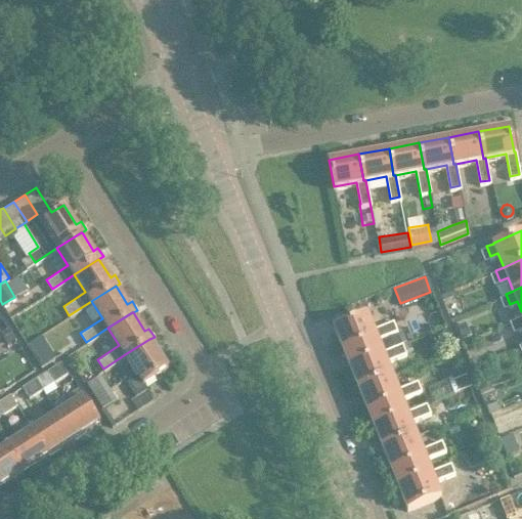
[(334,327),(349,363),(382,350),(376,337),(403,326),(399,317),(373,328),(366,313),(334,327)]
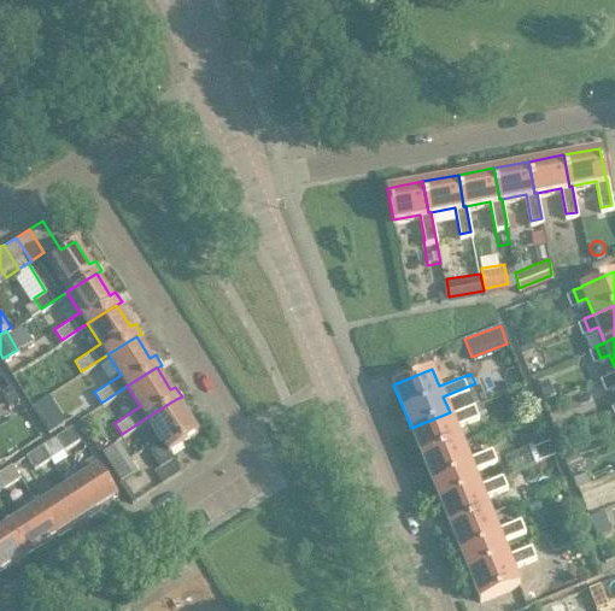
[(548,376),(538,381),(544,394),(554,391),(548,376)]
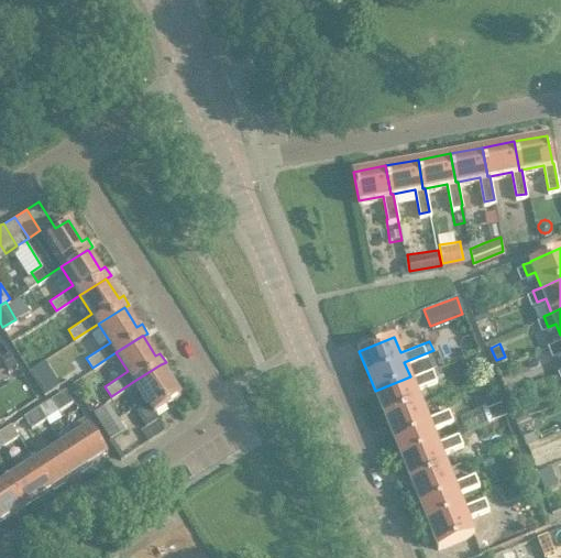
[(9,350),(0,356),(7,367),(15,361),(9,350)]
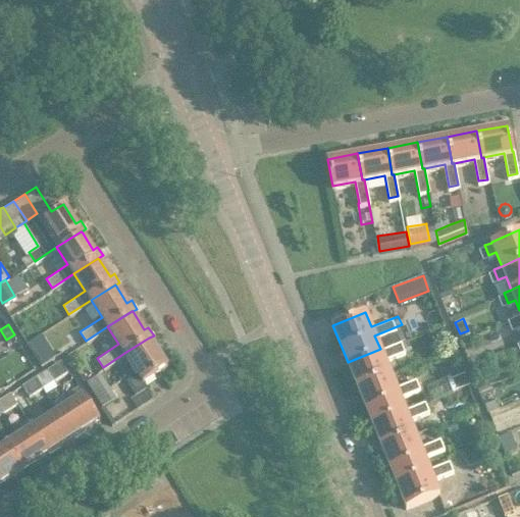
[(124,353),(137,372),(126,379),(135,393),(146,385),(142,380),(166,365),(149,338),(124,353)]
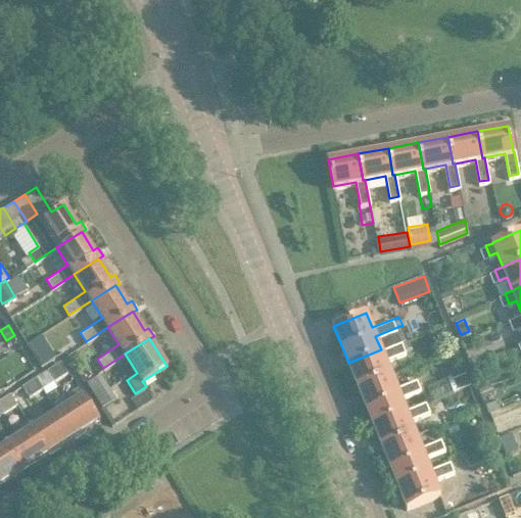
[(400,342),(381,349),(348,363),(358,386),(390,373),(384,359),(404,350),(400,342)]
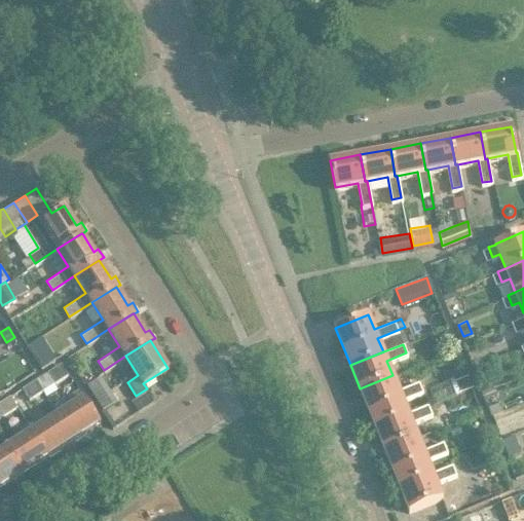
[(37,361),(41,368),(55,359),(51,351),(37,361)]
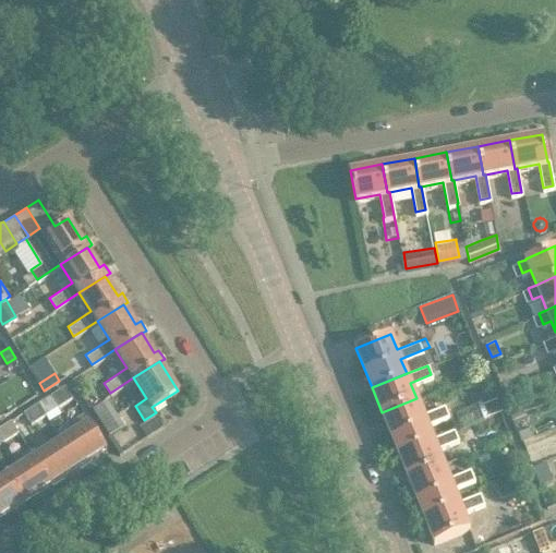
[(72,395),(64,384),(37,401),(45,412),(72,395)]
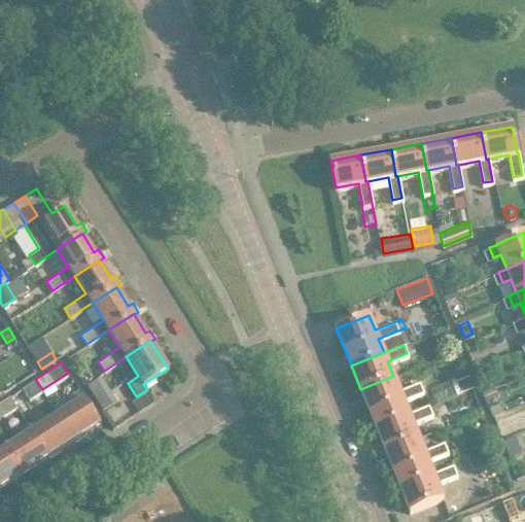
[(468,375),(455,380),(459,391),(473,385),(468,375)]
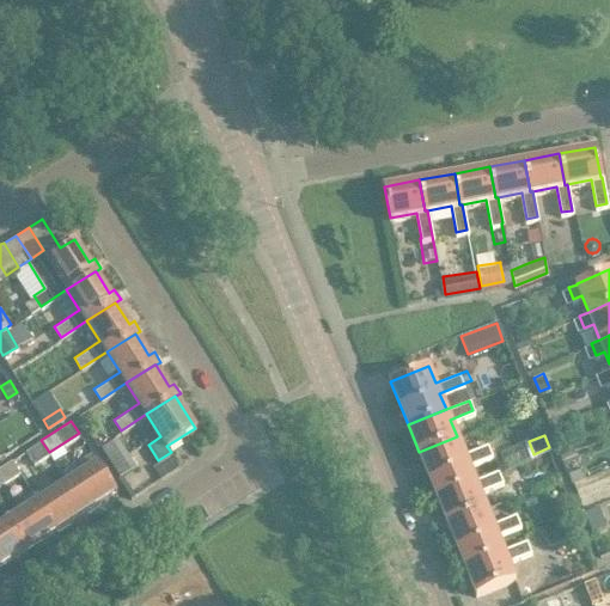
[(102,446),(120,473),(134,464),(116,436),(102,446)]
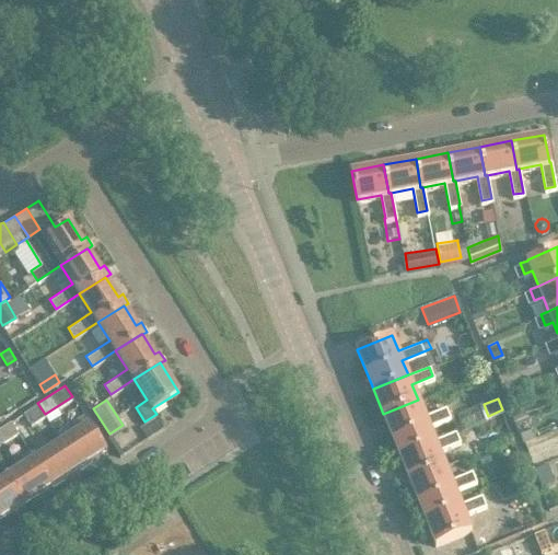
[(399,453),(433,439),(428,424),(449,415),(445,406),(423,415),(418,400),(383,414),(399,453)]
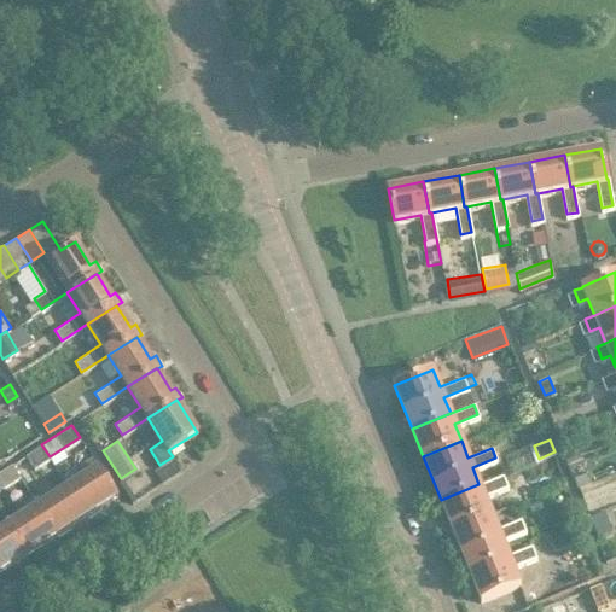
[(50,456),(41,444),(25,454),(34,467),(50,456)]
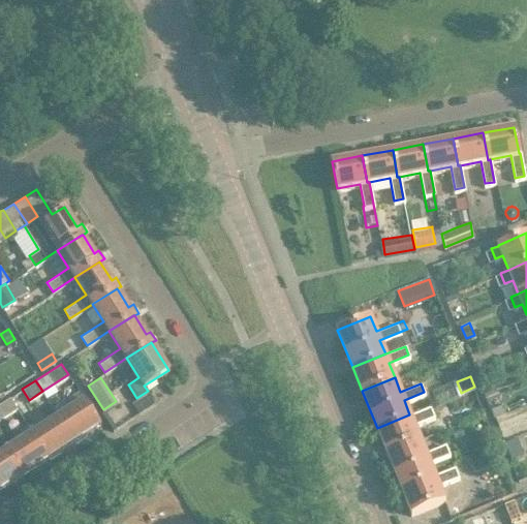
[(58,415),(74,441),(100,425),(79,391),(70,396),(75,405),(59,415),(58,415)]
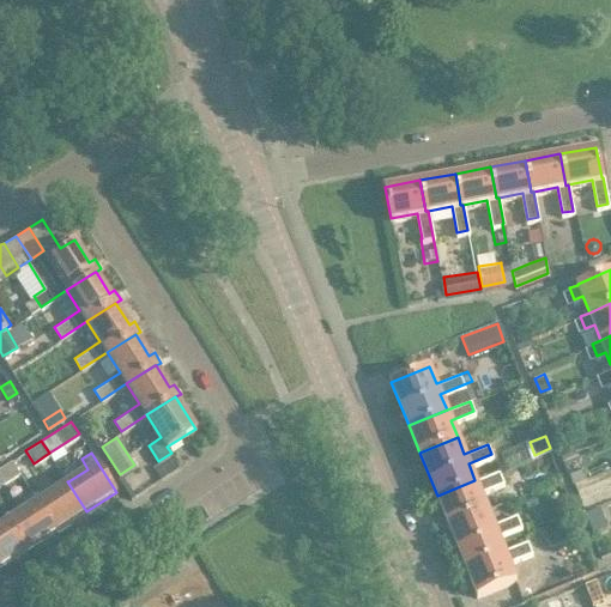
[(171,453),(158,461),(152,465),(161,478),(180,466),(171,453)]
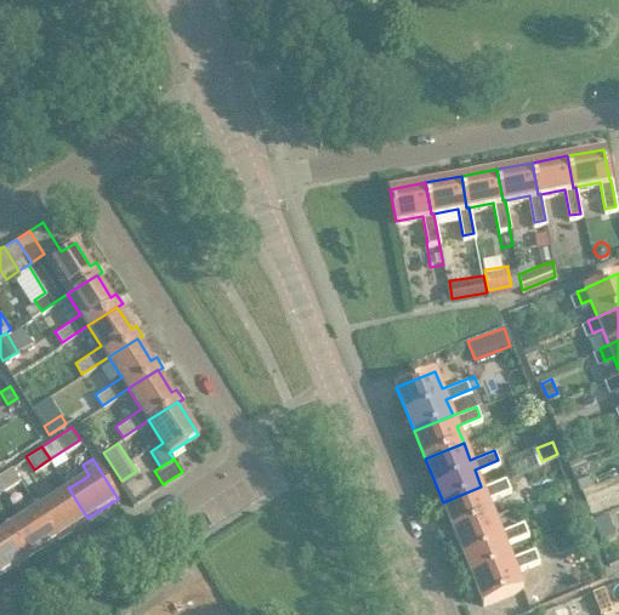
[(21,478),(12,465),(0,472),(0,482),(4,489),(21,478)]
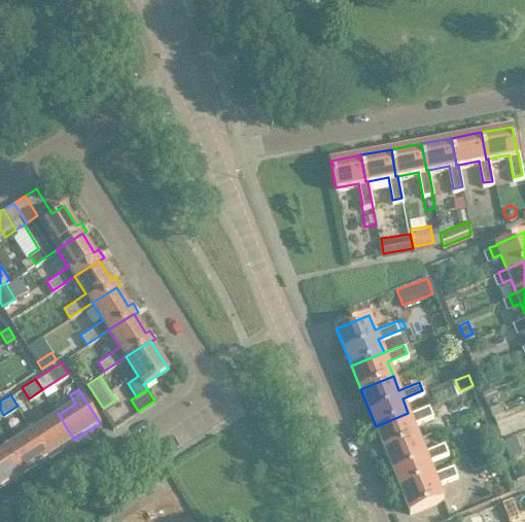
[(500,401),(489,405),(492,414),(503,409),(500,401)]
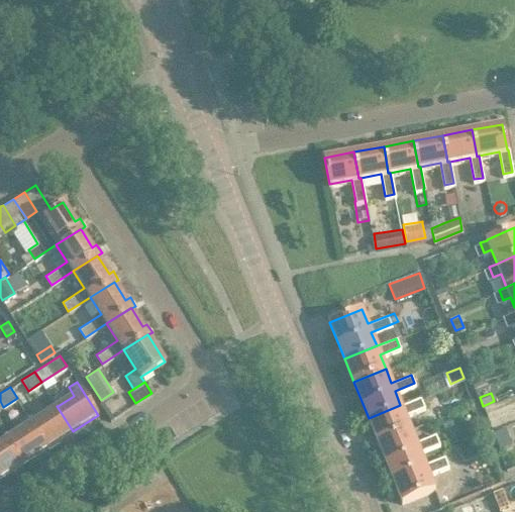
[(378,440),(409,427),(404,413),(423,405),(420,397),(400,405),(369,418),(378,440)]
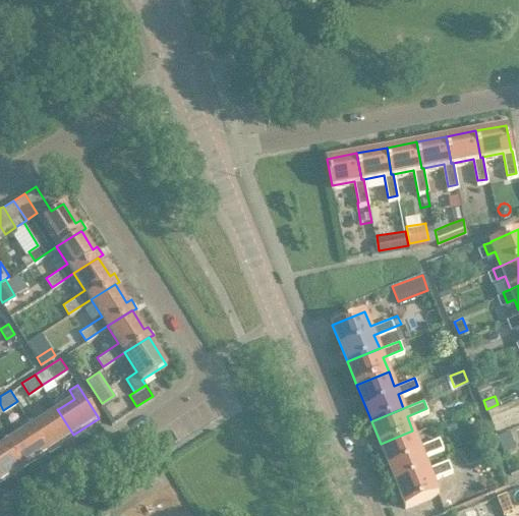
[(32,425),(48,451),(73,435),(57,409),(58,409),(52,401),(44,406),(49,414),(33,425),(32,425)]
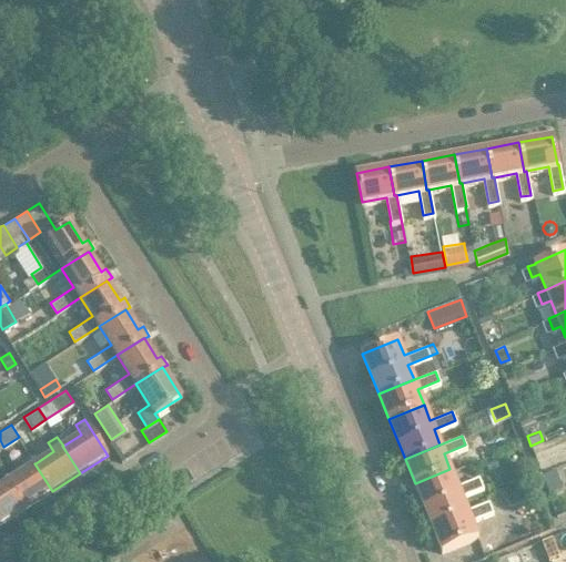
[(8,481),(24,509),(52,491),(34,463),(36,463),(29,455),(20,460),(27,469),(8,481)]
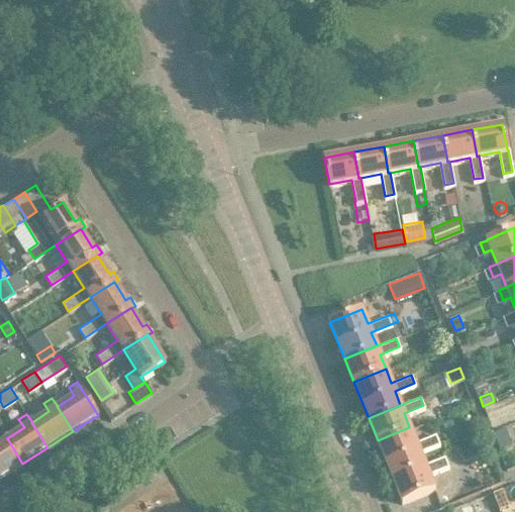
[(505,425),(492,430),(499,447),(512,442),(505,425)]
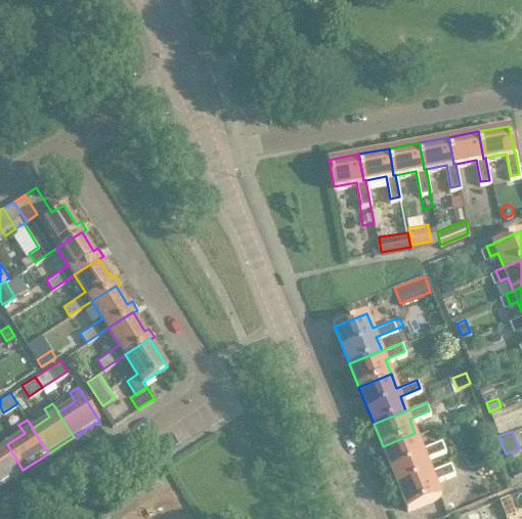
[(383,446),(397,483),(430,470),(425,457),(444,448),(441,439),(421,447),(415,433),(383,446)]
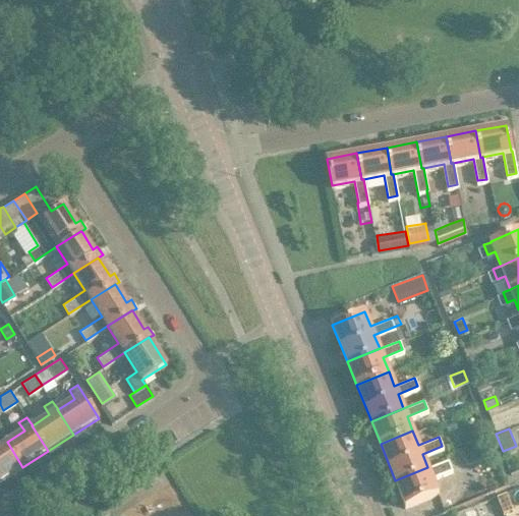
[(0,480),(22,467),(7,442),(2,433),(0,434),(0,480)]
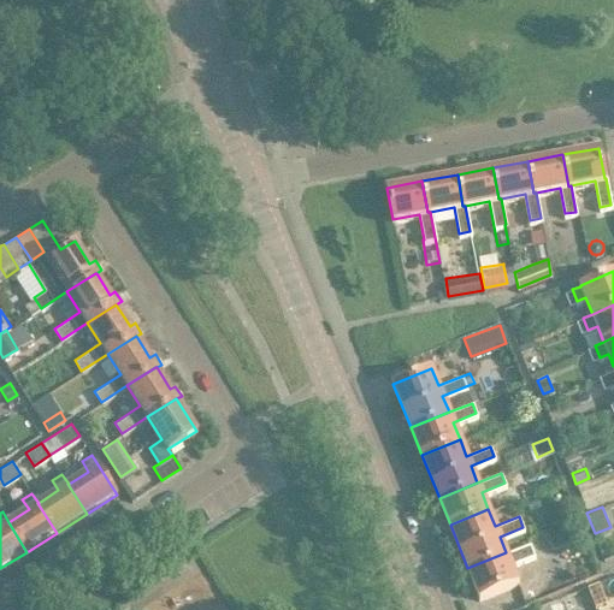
[(571,527),(548,536),(551,546),(574,538),(571,527)]
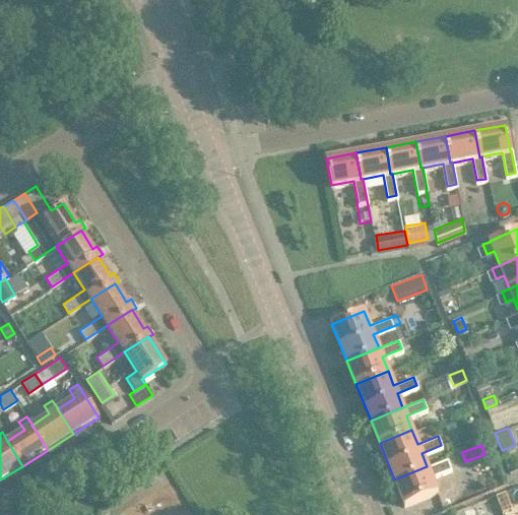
[(446,458),(427,466),(394,479),(404,503),(436,490),(430,475),(450,467),(446,458)]
